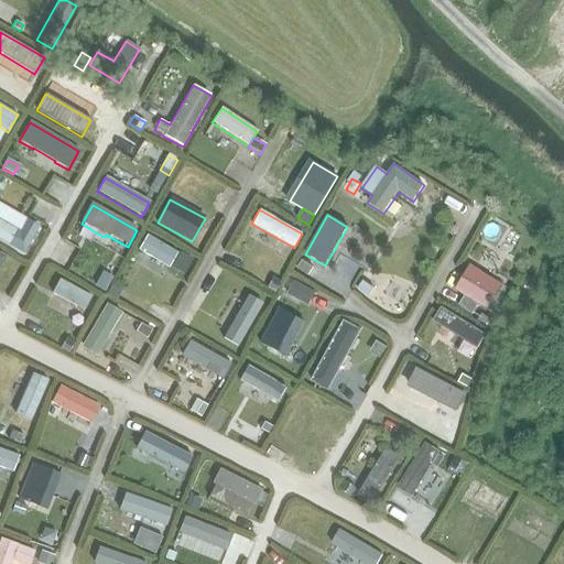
[(26,220),(20,232),(0,220),(0,240),(23,253),(39,227),(26,220)]
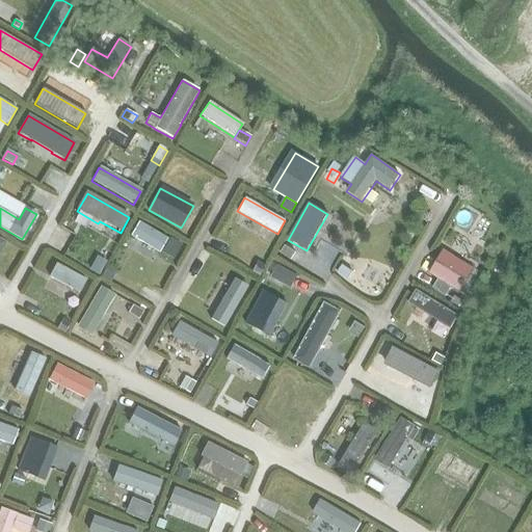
[(130,236),(159,253),(167,238),(138,221),(130,236)]
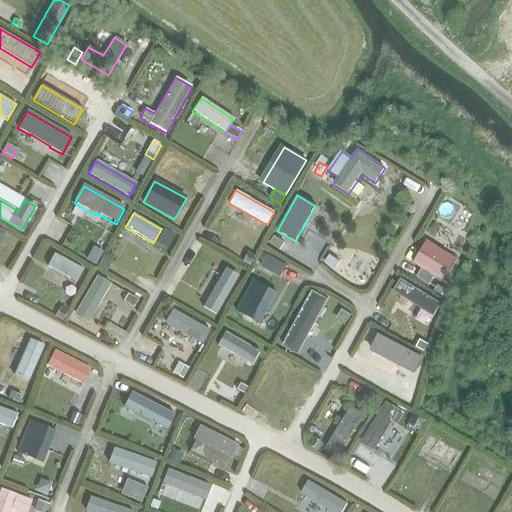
[(167,250),(170,245),(175,235),(164,229),(158,238),(155,243),(167,250)]
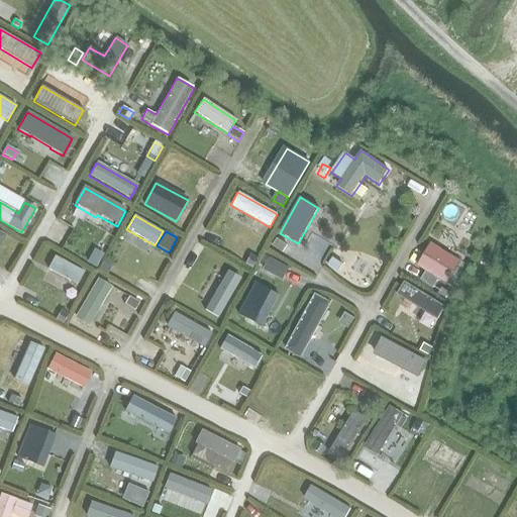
[(272,246),(282,253),(287,246),(277,239),(272,246)]
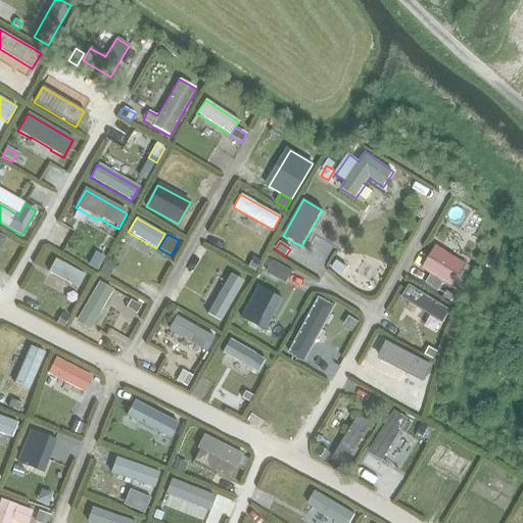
[(466,265),(435,246),(421,270),(452,288),(466,265)]
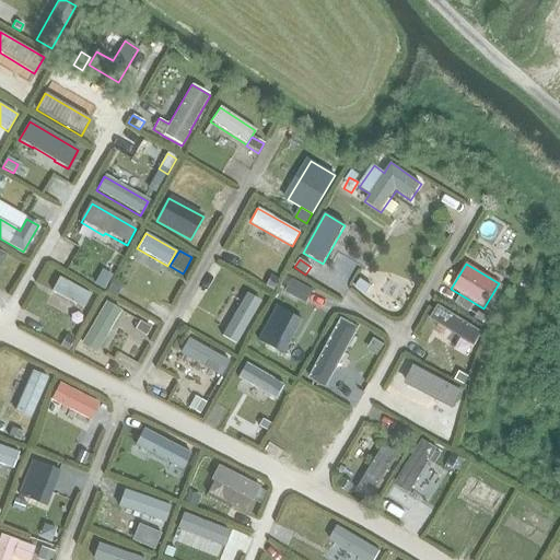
[(109,279),(100,273),(93,287),(103,292),(109,279)]
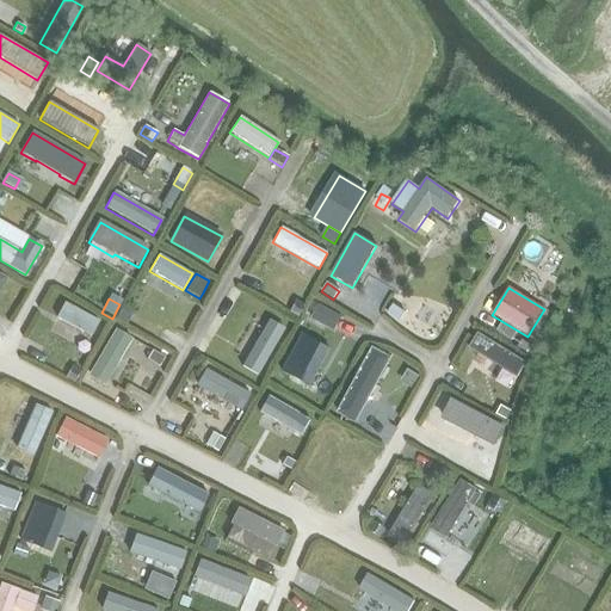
[(297,319),(304,306),(295,300),(288,313),(297,319)]
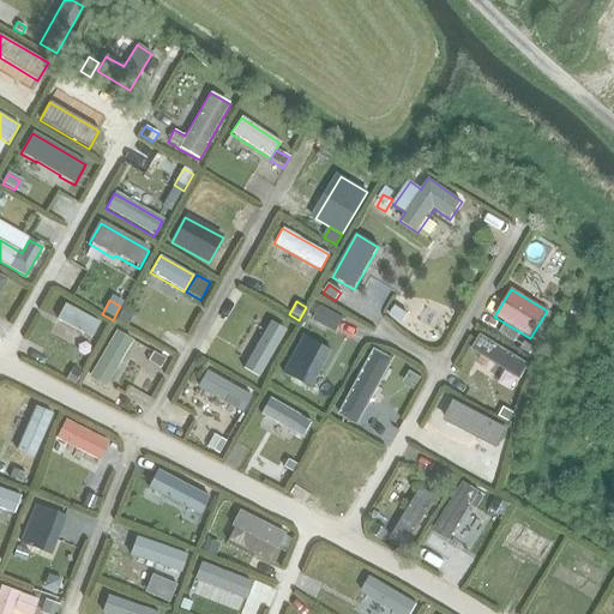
[(65,305),(56,320),(90,338),(98,323),(65,305)]
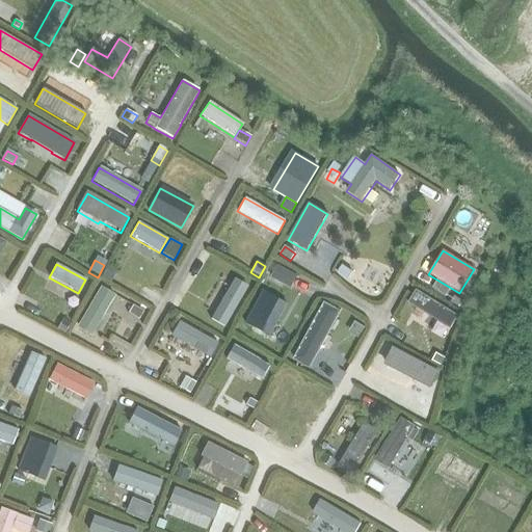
[(342,265),(337,273),(347,280),(352,271),(342,265)]
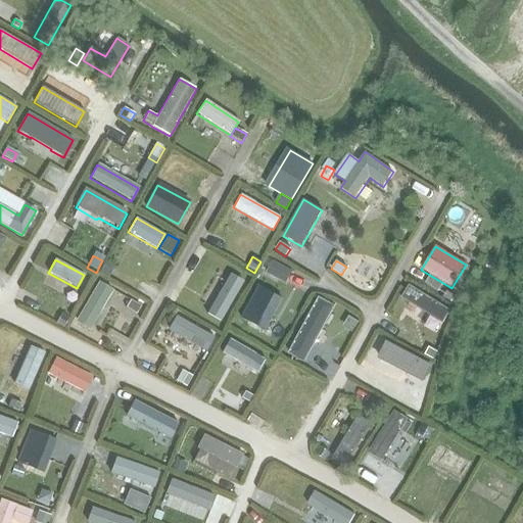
[(114,267),(105,262),(98,275),(107,280),(114,267)]
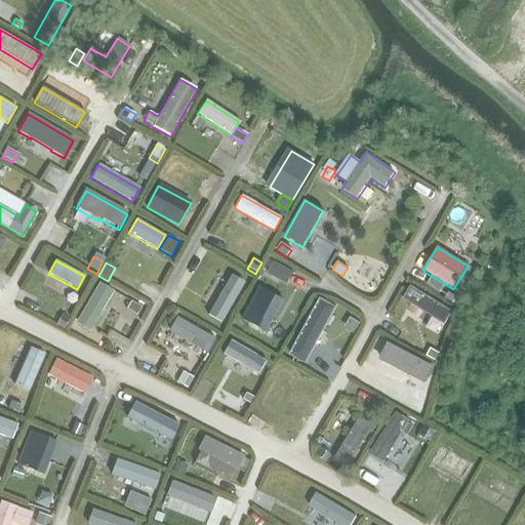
[(273,264),(267,275),(276,281),(283,269),(273,264)]
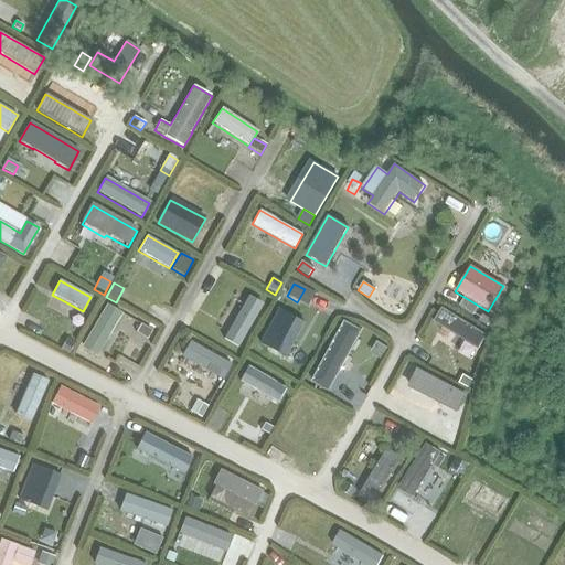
[(223,339),(240,349),(264,307),(248,297),(223,339)]
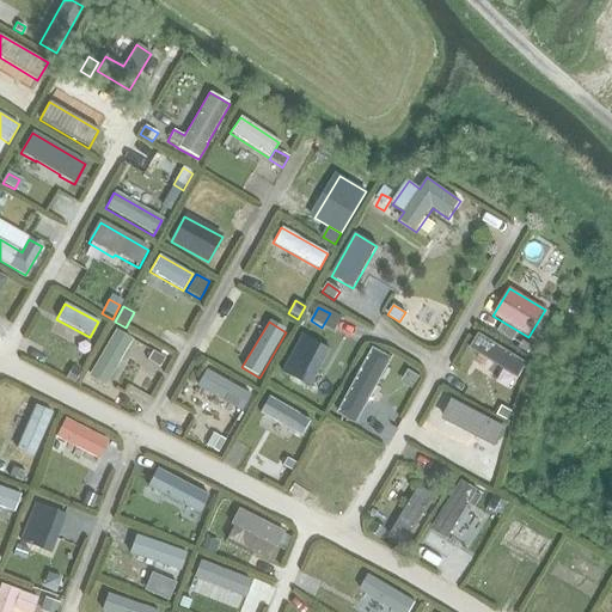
[(116,330),(89,377),(104,386),(132,340),(116,330)]
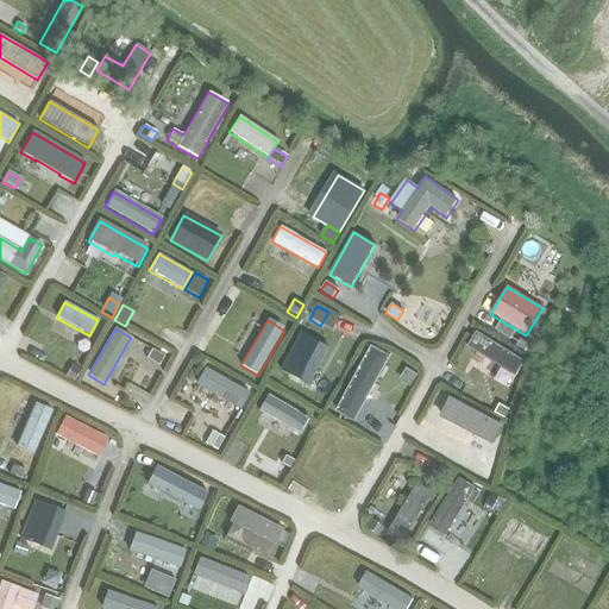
[(466,347),(515,377),(525,362),(476,332),(466,347)]
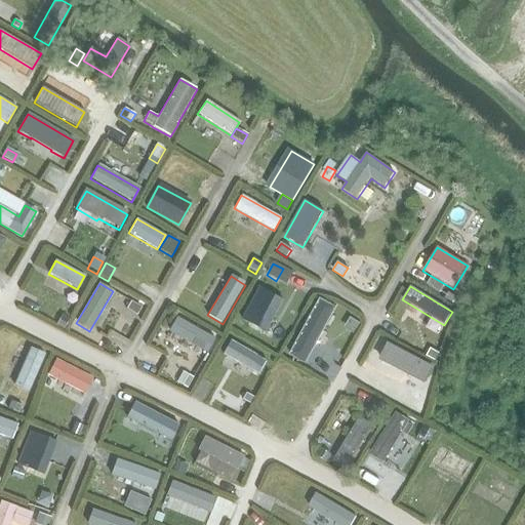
[(272,320),(283,300),(259,287),(242,318),(258,328),(266,317),(272,320)]
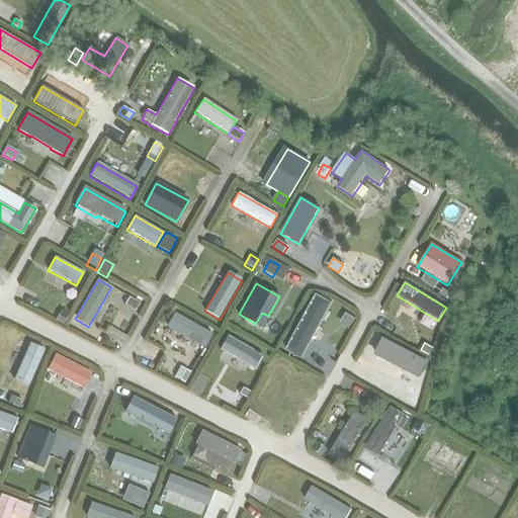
[(128,296),(123,305),(135,312),(140,304),(128,296)]
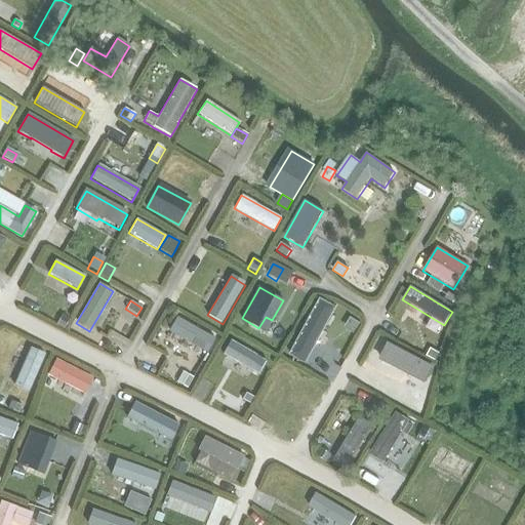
[(306,366),(336,310),(320,301),(290,358),(306,366)]
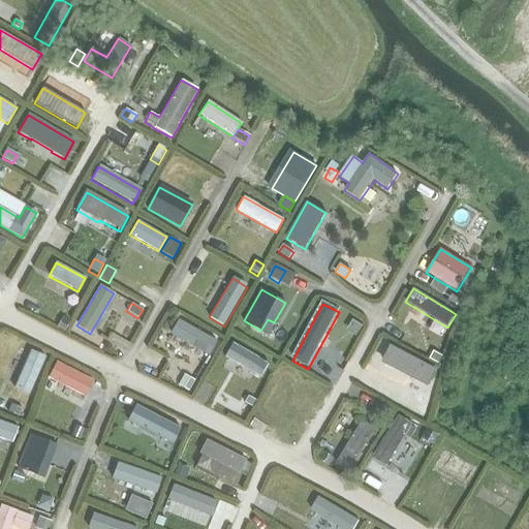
[(69,321),(61,317),(56,328),(64,333),(69,321)]
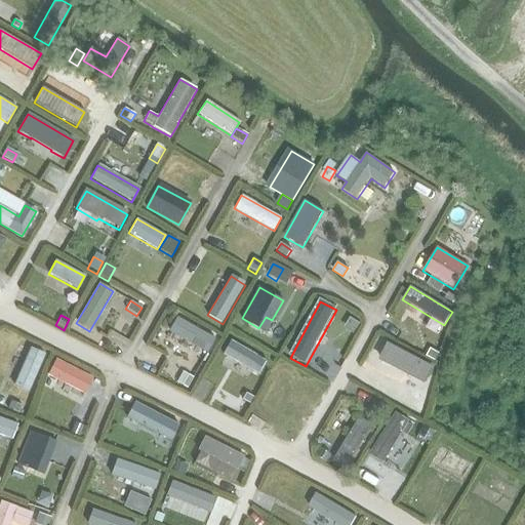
[(176,318),(168,332),(206,354),(214,339),(176,318)]
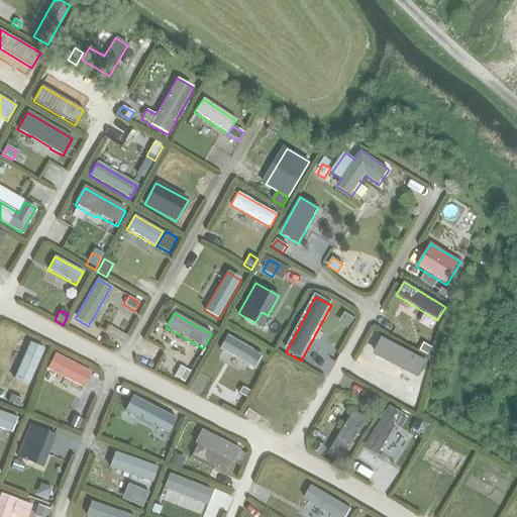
[(256,370),(264,357),(227,336),(220,349),(256,370)]
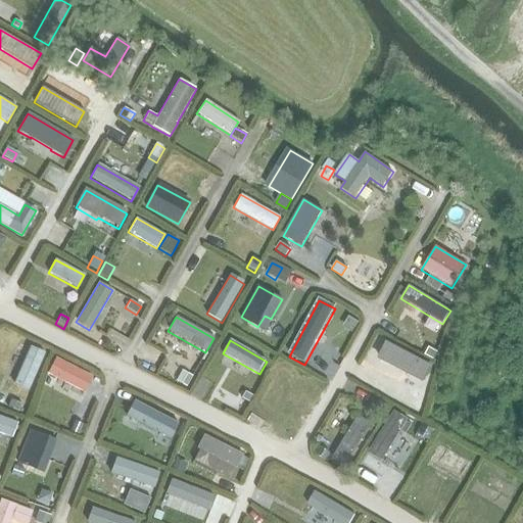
[(387,344),(380,359),(422,381),(430,366),(387,344)]
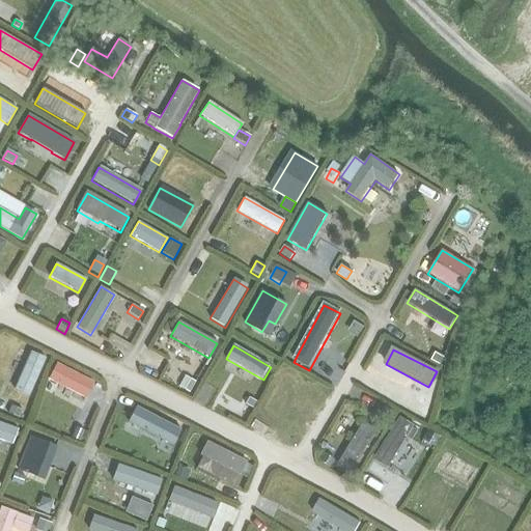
[(46,359),(29,352),(12,391),(29,397),(46,359)]
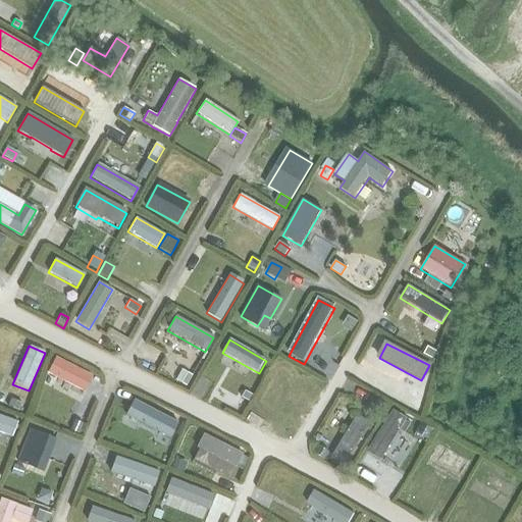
[(423,355),(432,360),(436,352),(427,347),(423,355)]
